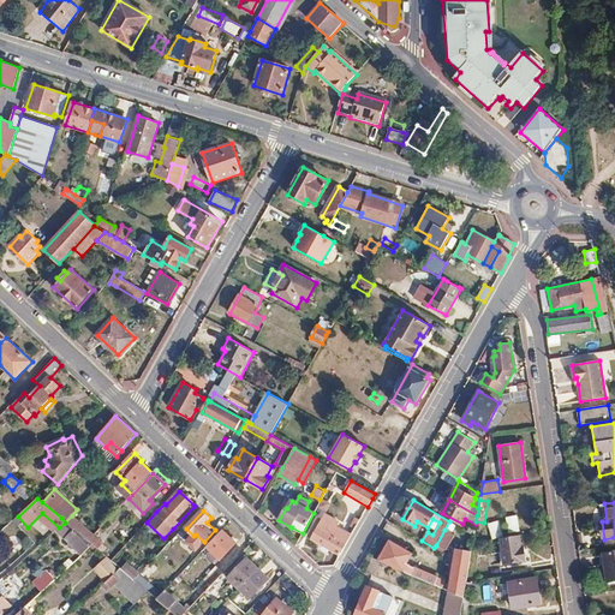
[(311,538),(341,555),(352,536),(341,530),(342,526),(338,524),(339,523),(324,514),(311,538)]
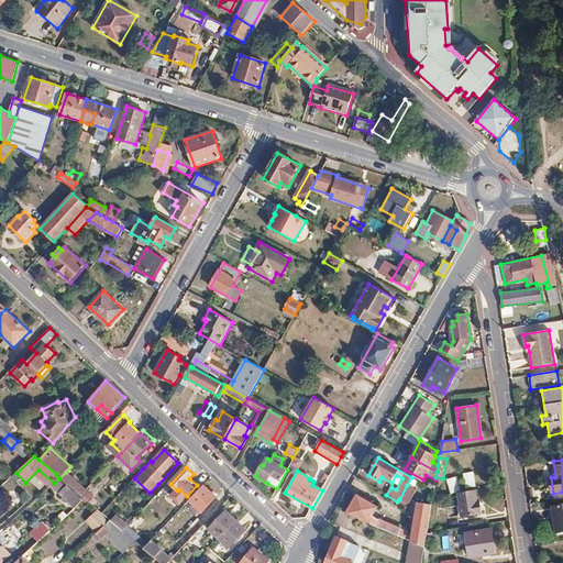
[(474,471),(462,473),(462,476),(449,478),(451,493),(466,490),(465,487),(476,486),(474,471)]
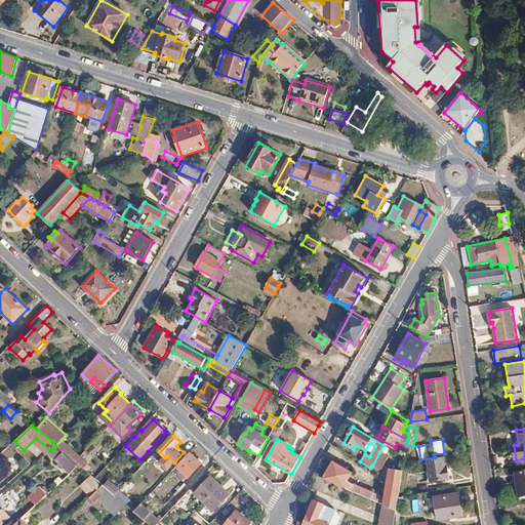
[(75,461),(80,457),(62,440),(55,446),(63,451),(69,456),(75,461)]
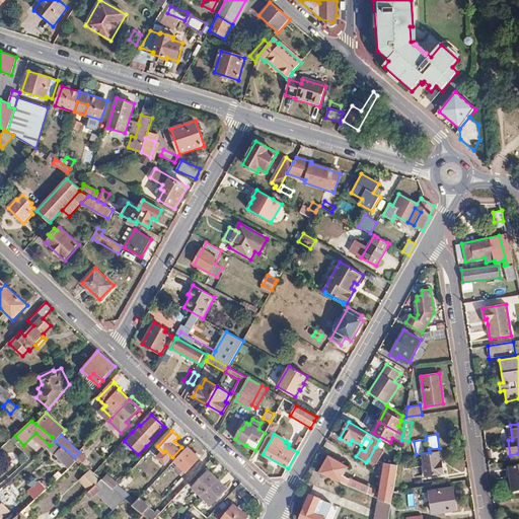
[(55,441),(50,445),(48,447),(55,454),(62,447),(62,446),(55,441)]
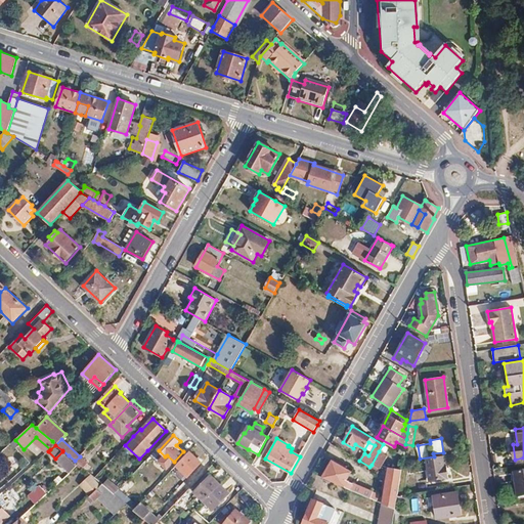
[(55,459),(69,474),(76,467),(62,451),(55,459)]
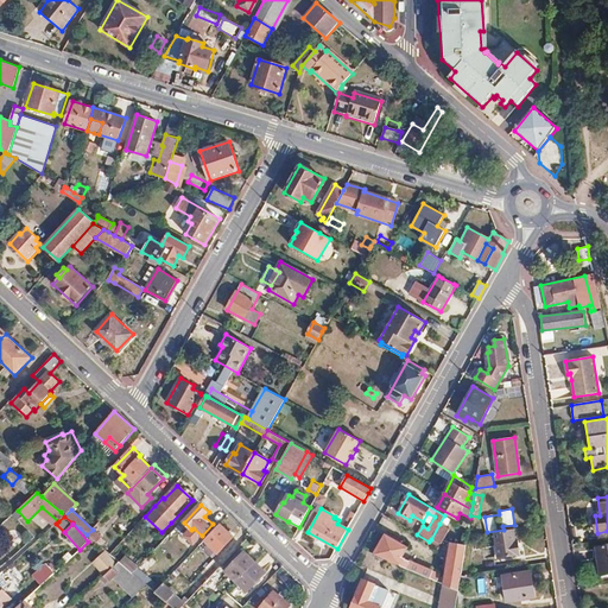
[(450,530),(439,524),(431,539),(441,545),(450,530)]
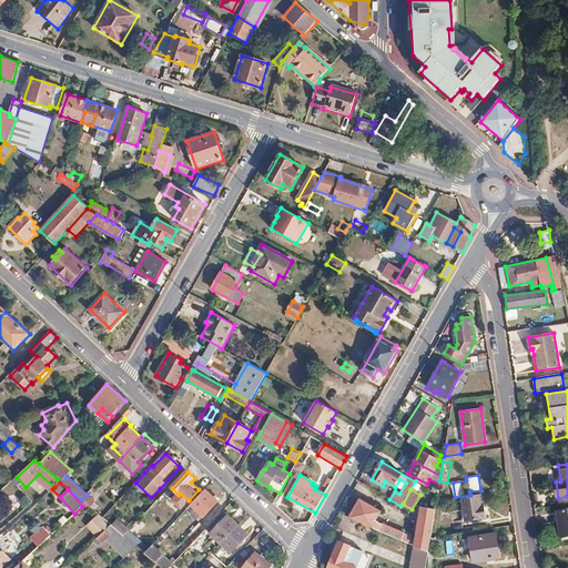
[(206,490),(192,506),(203,517),(204,517),(220,503),(206,490)]
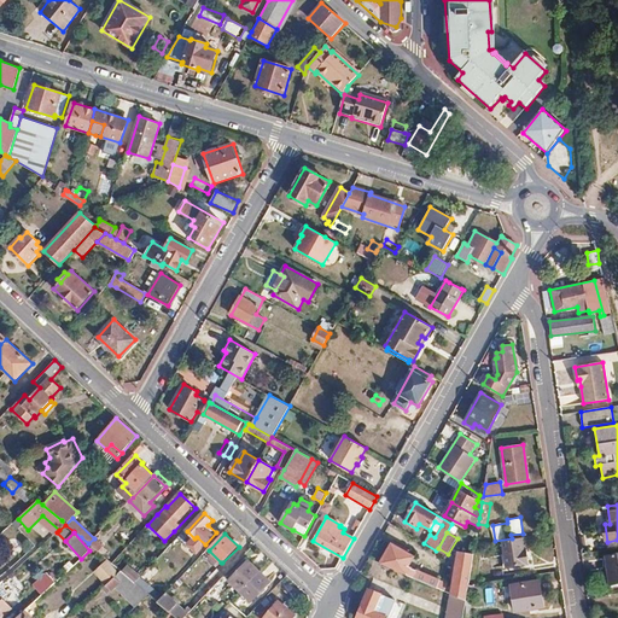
[(88,543),(98,552),(103,546),(94,538),(88,543)]
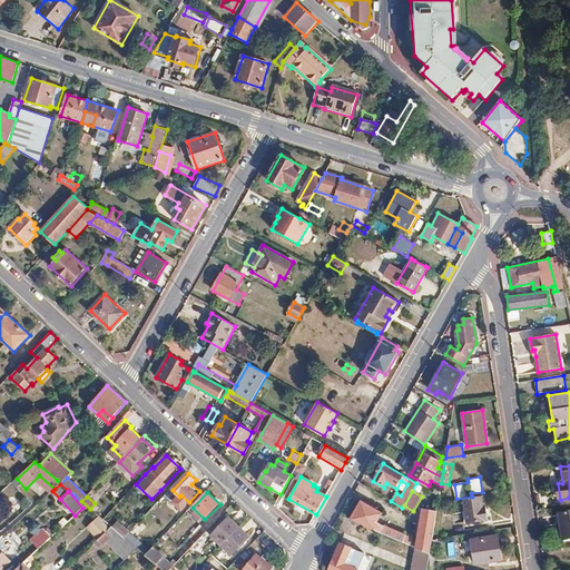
[(482,497),(462,499),(467,523),(488,521),(485,507),(483,507),(482,497)]
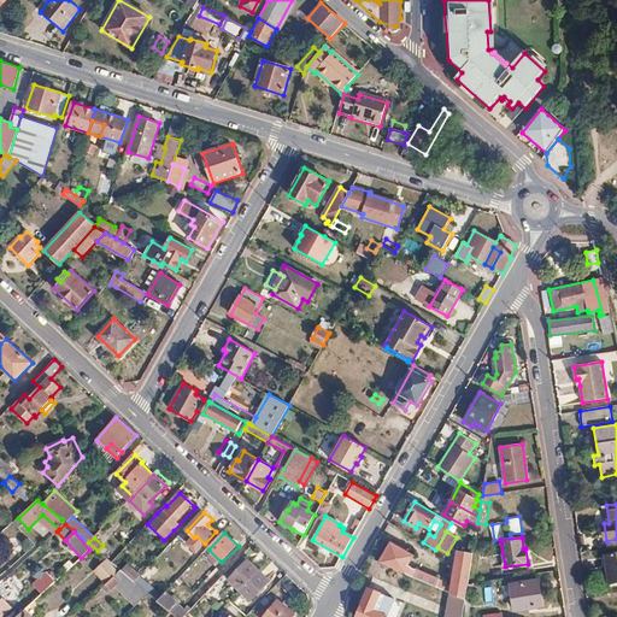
[(380,563),(436,588),(436,586),(444,589),(447,582),(409,565),(415,556),(391,542),(380,563)]
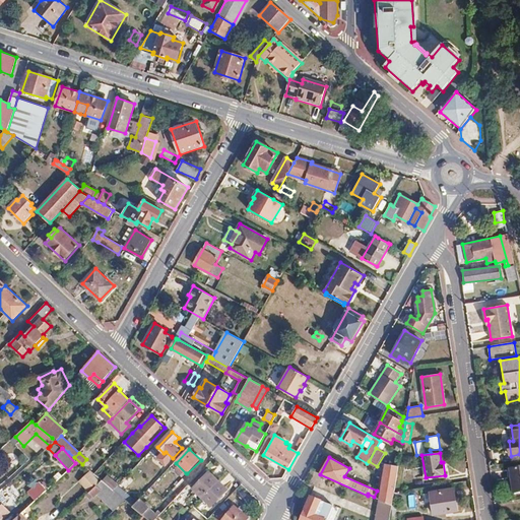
[(144,458),(139,463),(145,470),(151,464),(144,458)]
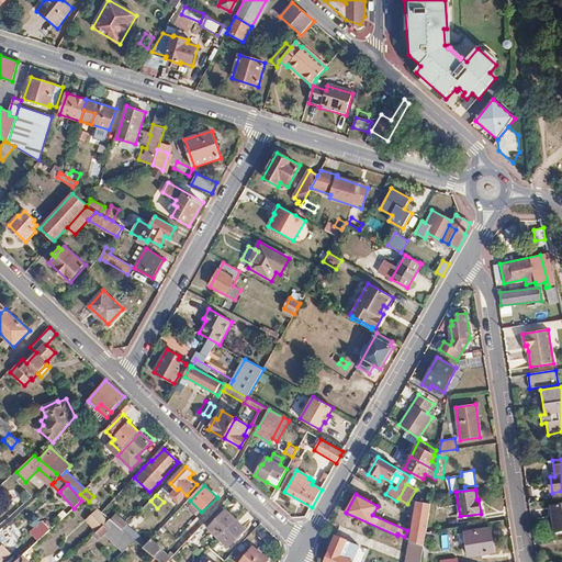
[(173,516),(184,504),(179,499),(169,510),(173,516)]
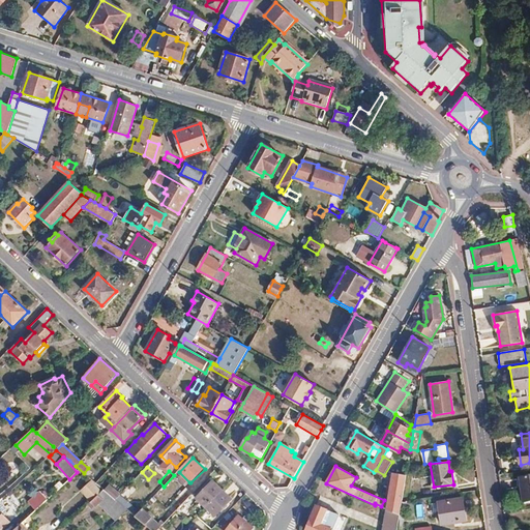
[(186,487),(189,482),(179,472),(175,476),(186,487)]
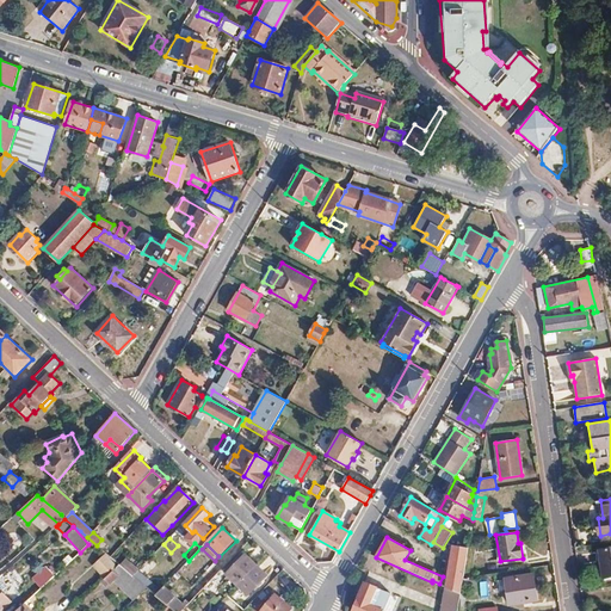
[(463,579),(468,548),(452,545),(445,587),(461,594),(463,579)]
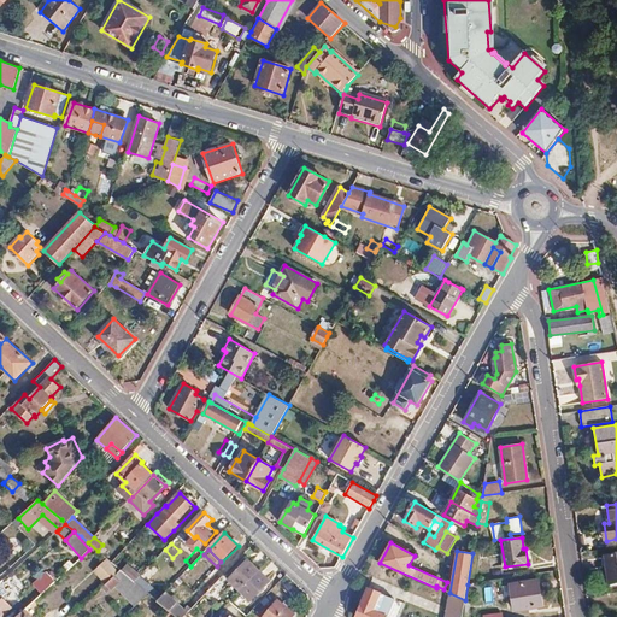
[(616,554),(605,557),(610,587),(616,586),(616,554)]
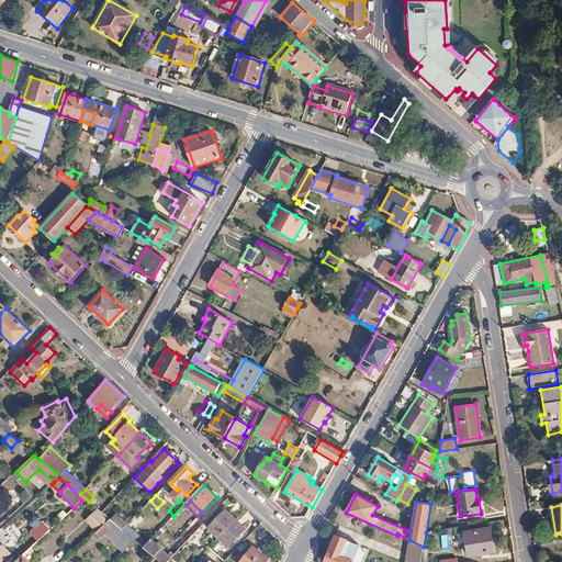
[(98,508),(85,519),(94,530),(108,519),(98,508)]
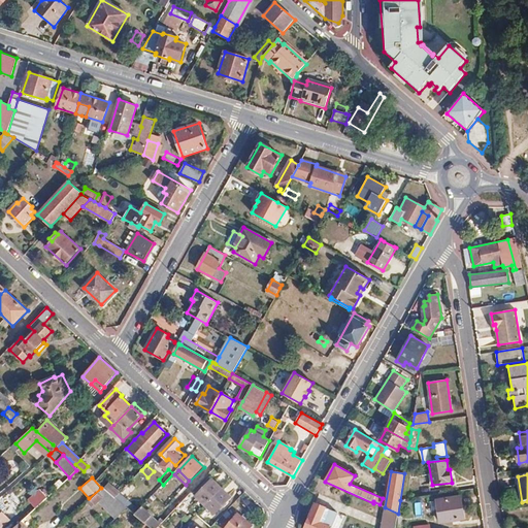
[(215,515),(231,496),(223,488),(213,480),(211,481),(209,479),(203,486),(205,488),(197,497),(206,505),(215,515)]
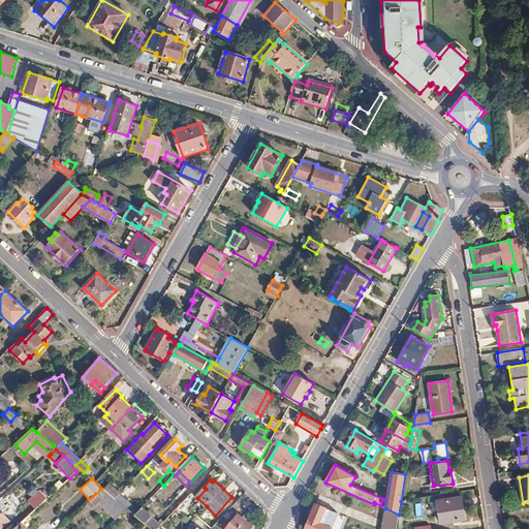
[(104,490),(116,499),(121,494),(110,484),(104,490)]
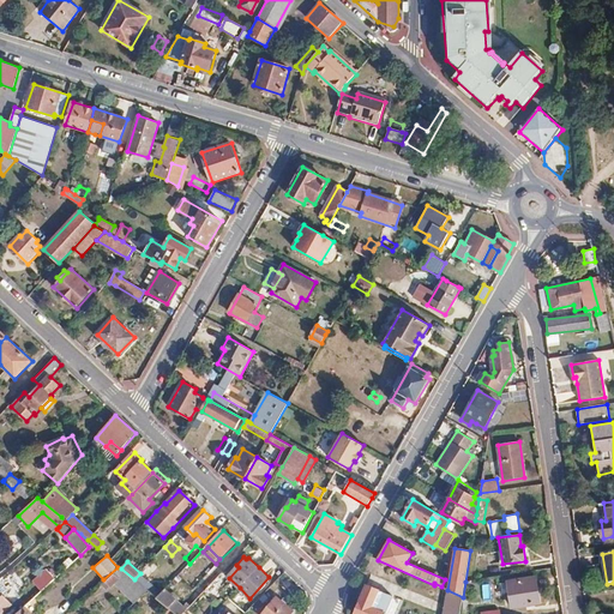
[(191,597),(194,602),(199,597),(223,571),(217,566),(194,590),(196,591),(191,597)]
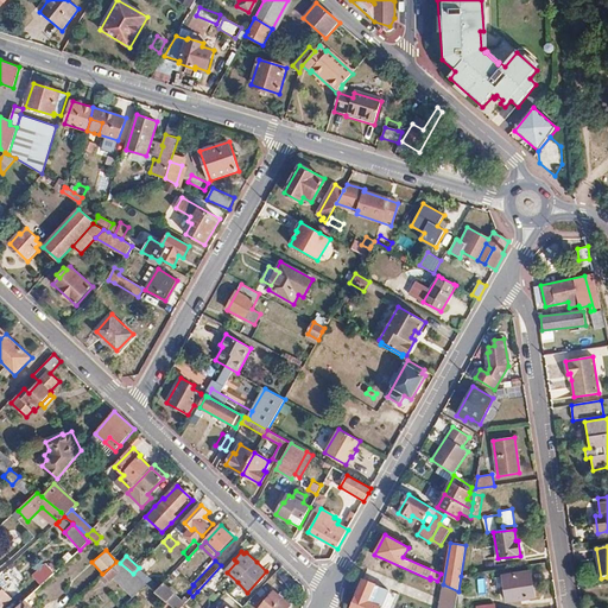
[(32,576),(42,586),(56,571),(46,562),(32,576)]
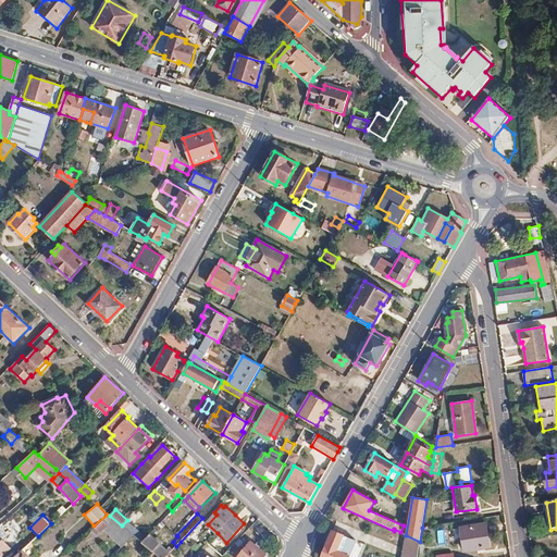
[(126,529),(122,525),(110,516),(109,515),(103,520),(109,525),(104,529),(122,547),(134,535),(126,529)]
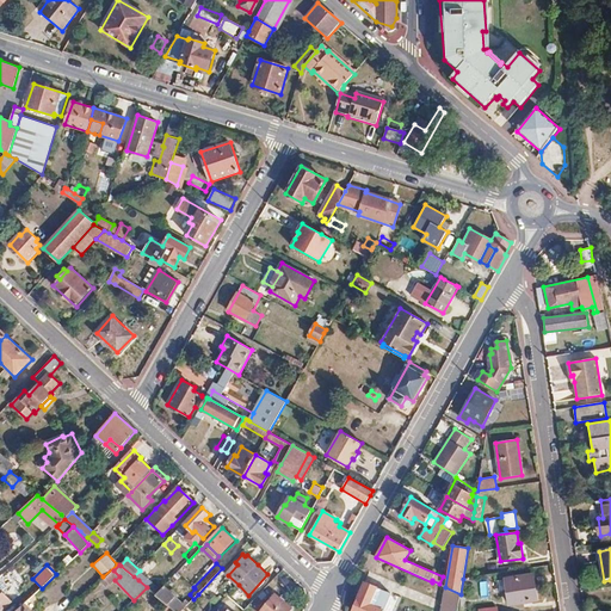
[(113,571),(105,579),(111,585),(115,580),(119,576),(113,571)]
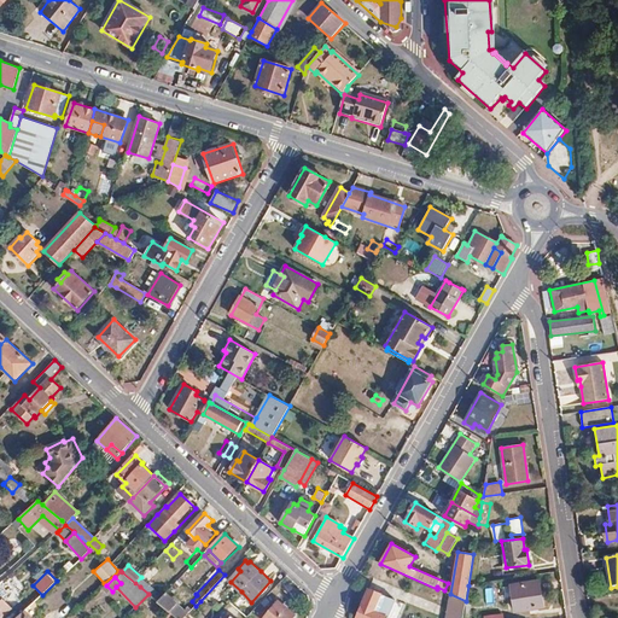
[(149,594),(158,602),(162,598),(145,582),(140,587),(149,594)]
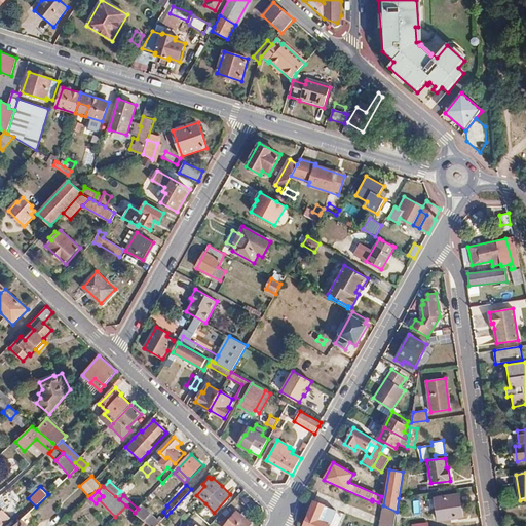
[(463,517),(459,495),(435,499),(439,520),(463,517)]
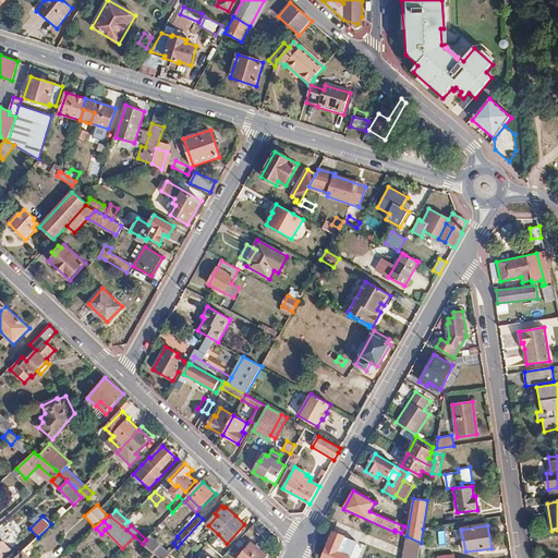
[(24,548),(37,537),(31,530),(19,542),(24,548)]
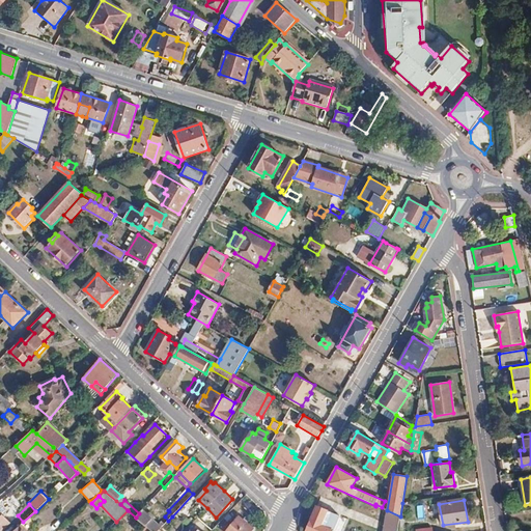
[(306,530),(332,530),(339,515),(317,506),(306,530)]
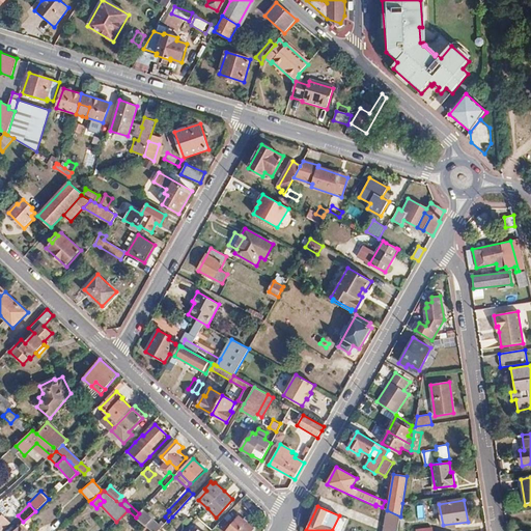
[(158,530),(159,530),(162,527),(143,509),(139,513),(136,518),(152,530),(158,530)]
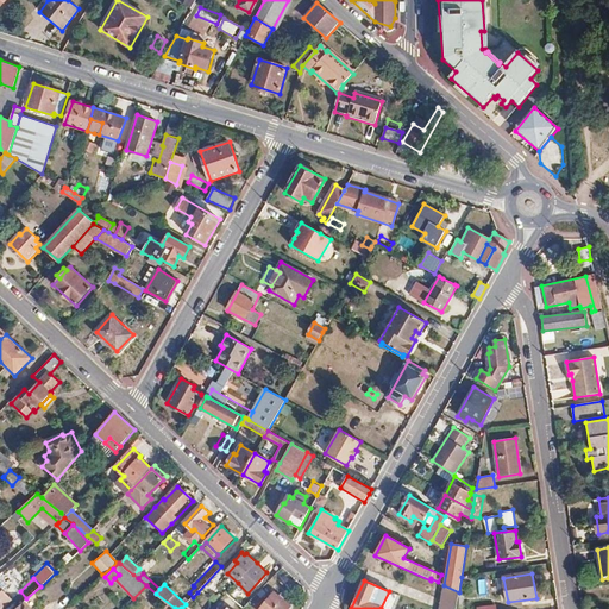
[(459,592),(444,585),(439,608),(456,608),(457,604),(458,597),(459,592)]
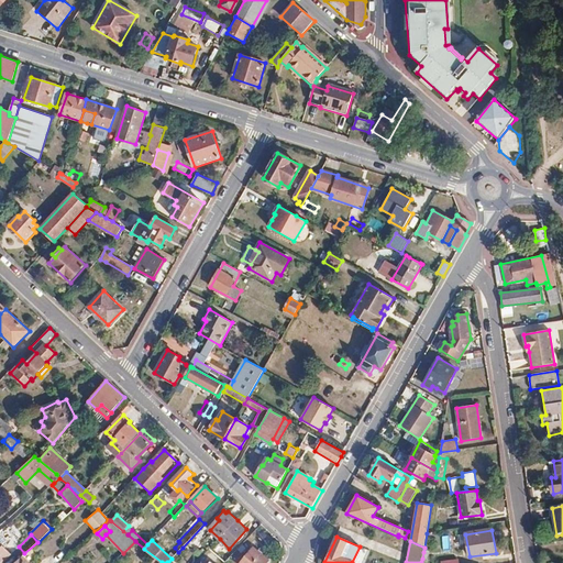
[(267,562),(269,561),(254,548),(240,562),(267,562)]
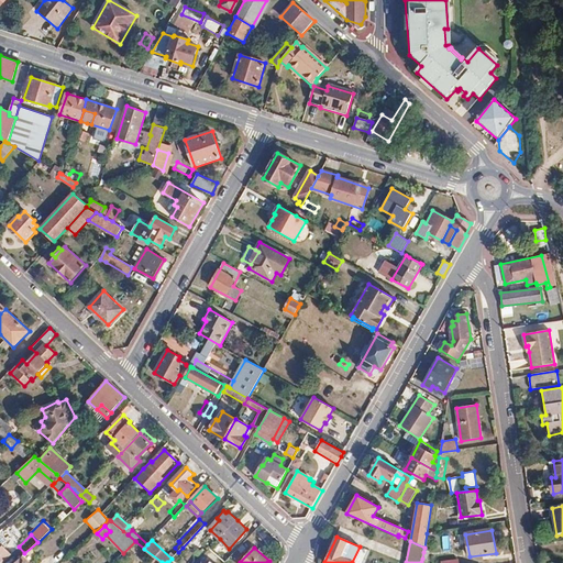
[(0,562),(1,562),(10,555),(4,549),(1,552),(0,551),(0,562)]
